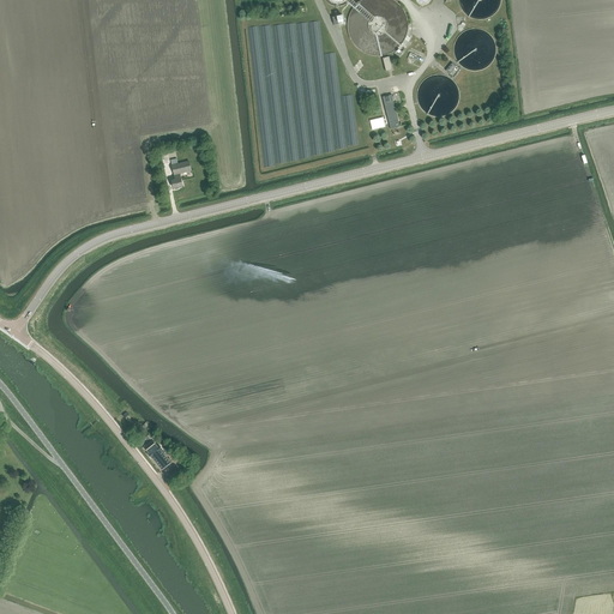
[(332,18),(335,24),(335,25),(344,23),(343,16),(332,18)]
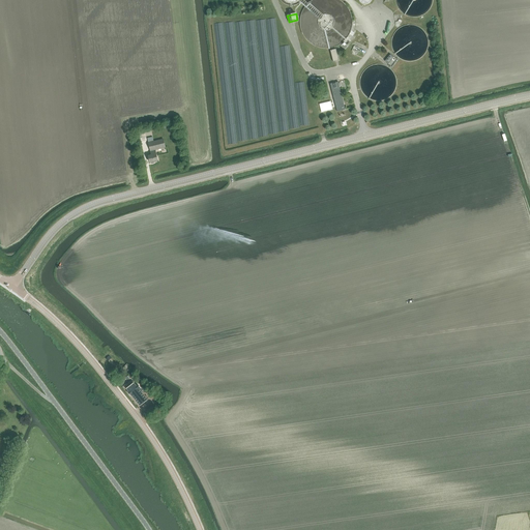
[(339,60),(336,49),(330,50),(333,61),(339,60)]
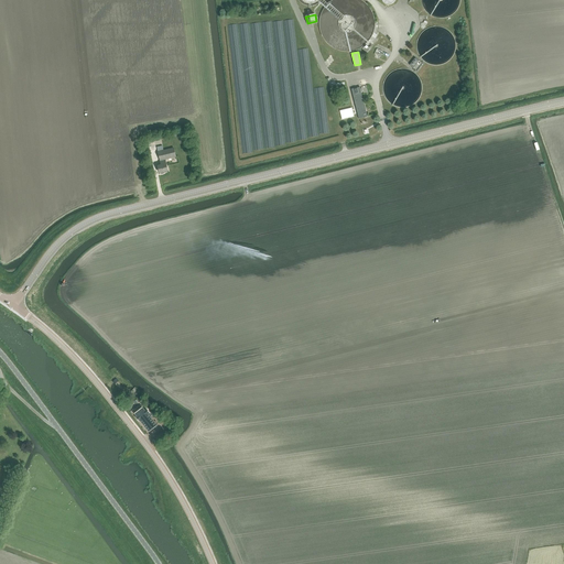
[(415,57),(410,65),(415,71),(422,63),(419,61),(415,57)]
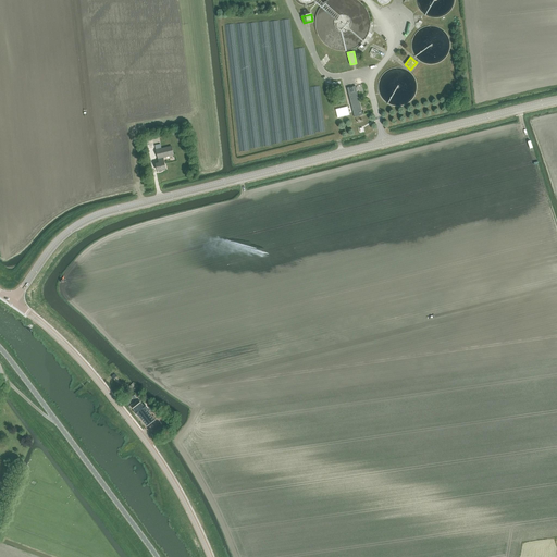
[(362,115),(361,109),(357,93),(356,87),(356,86),(347,88),(353,111),(355,118),(362,115)]
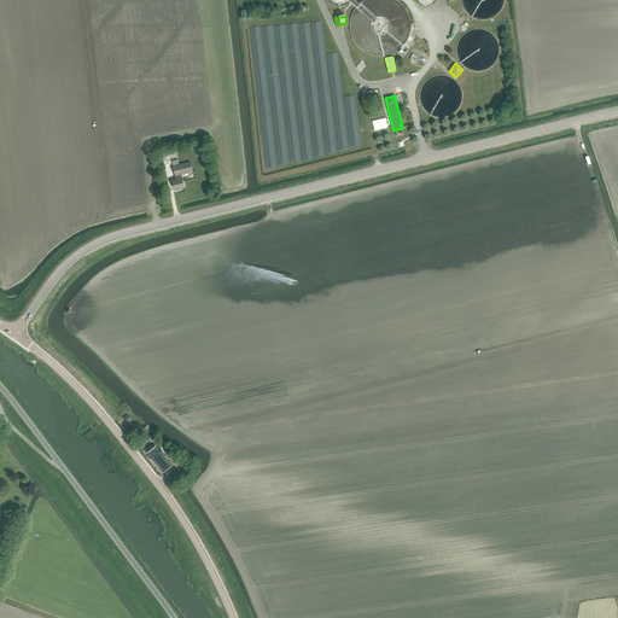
[(374,130),(388,128),(385,118),(373,121),(374,130)]
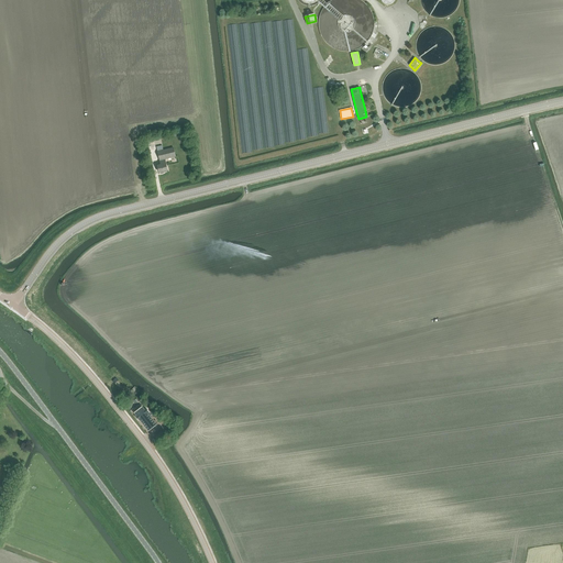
[(174,147),(157,152),(159,161),(162,161),(163,164),(161,165),(157,166),(159,173),(161,173),(161,174),(163,173),(164,172),(167,170),(165,159),(176,156),(174,147)]
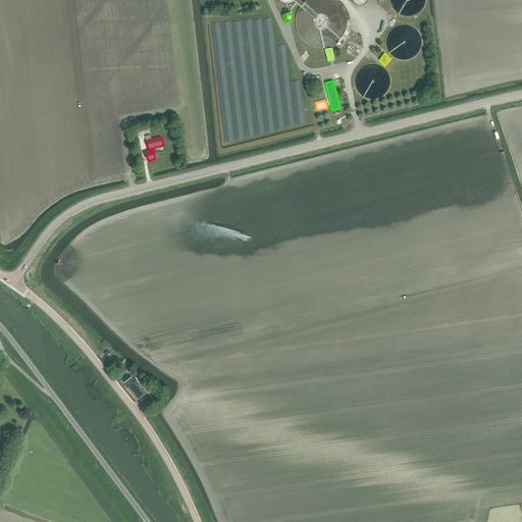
[(132,377),(124,382),(126,385),(125,385),(128,389),(129,389),(138,399),(145,394),(140,387),(137,383),(139,381),(136,378),(134,379),(132,377)]
